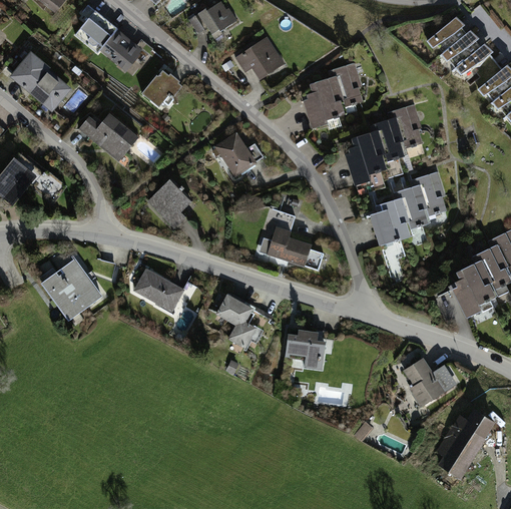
[(42,0),(55,10),(64,0),(42,0)]
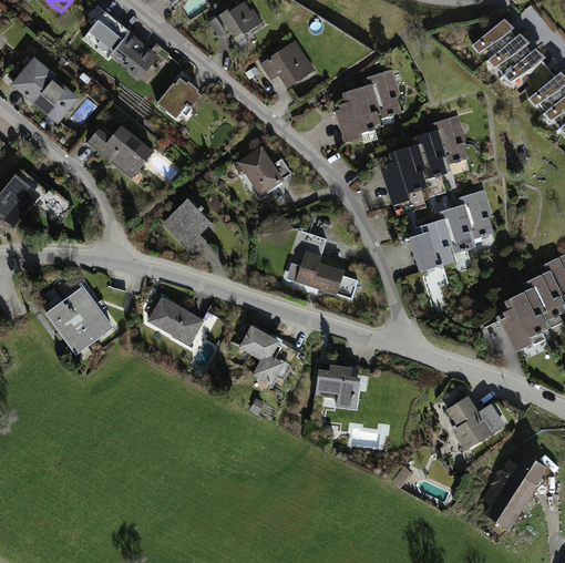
[(257,24),(244,1),(221,14),(235,38),(257,24)]
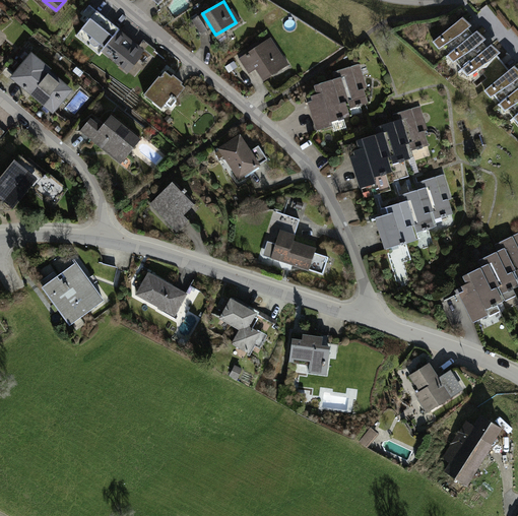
[(121,25),(101,8),(83,27),(104,46),(119,27),(121,25)]
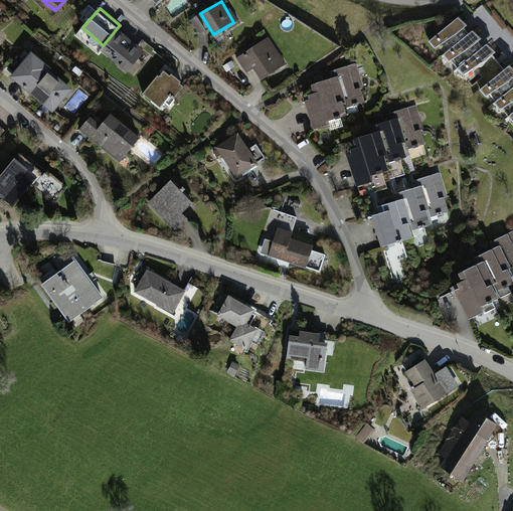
[(426,43),(440,57),(442,55),(468,34),(455,19),(426,43)]
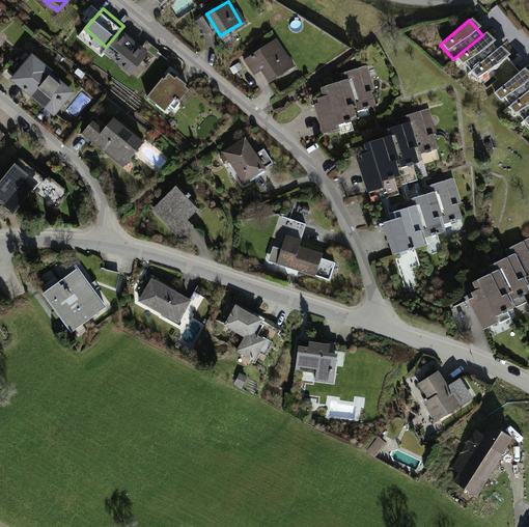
[(121,28),(106,47),(135,73),(151,54),(121,28)]
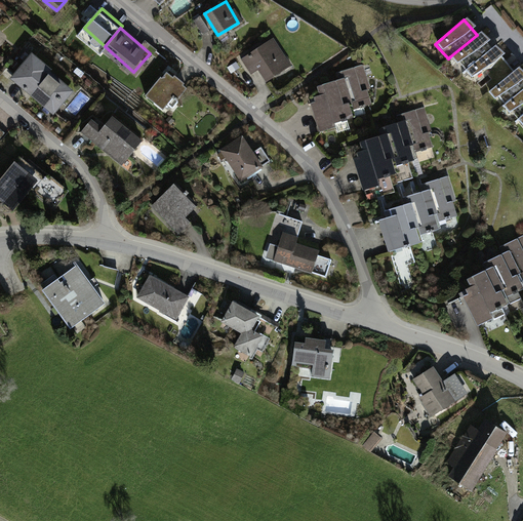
[(450,56),(464,72),(466,70),(492,47),(479,32),(477,35),(450,56)]
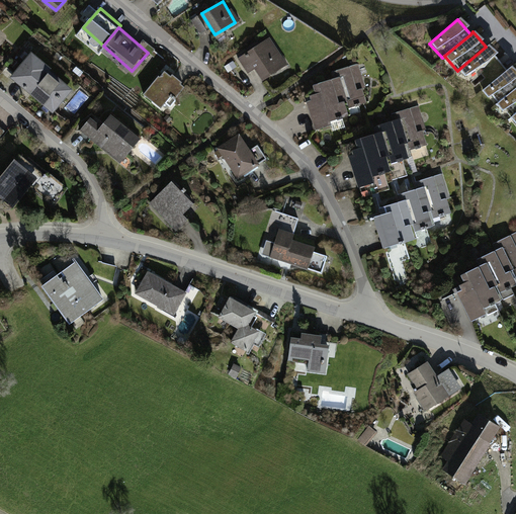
[(284,64),(270,38),(239,57),(247,71),(253,67),(260,78),(284,64)]
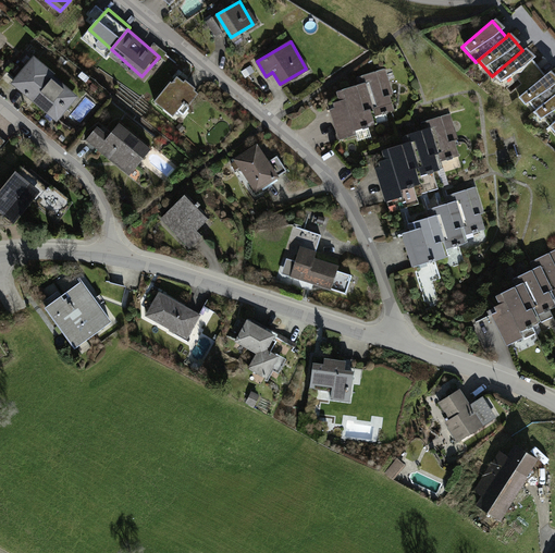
[(494,74),(515,99),(518,96),(545,73),(525,48),(522,50),(494,74)]
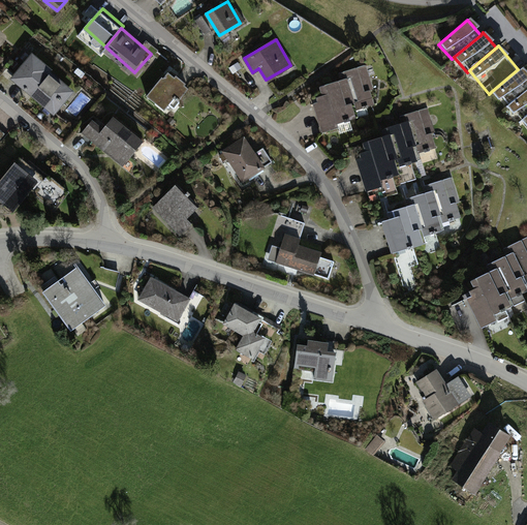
[(73,93),(28,55),(7,79),(53,117),(73,93)]
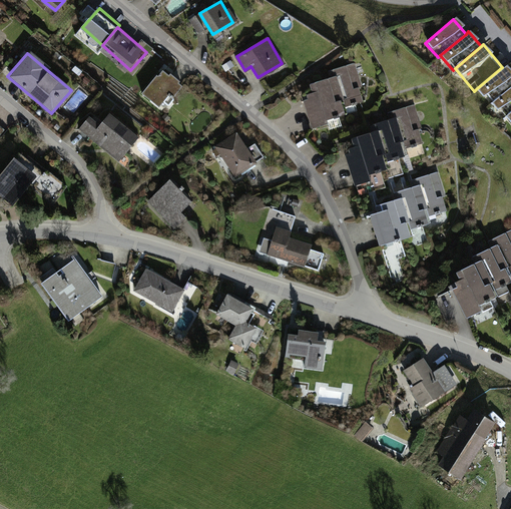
[(353,63),(328,70),(330,78),(340,107),(365,100),(353,63)]
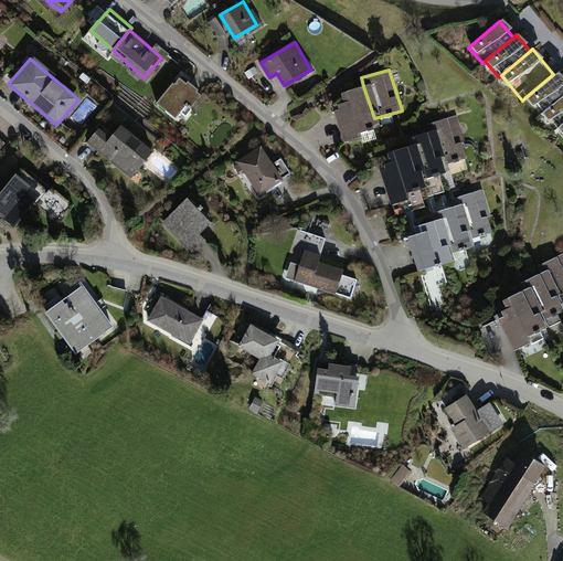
[(201,91),(180,71),(155,99),(176,119),(201,91)]
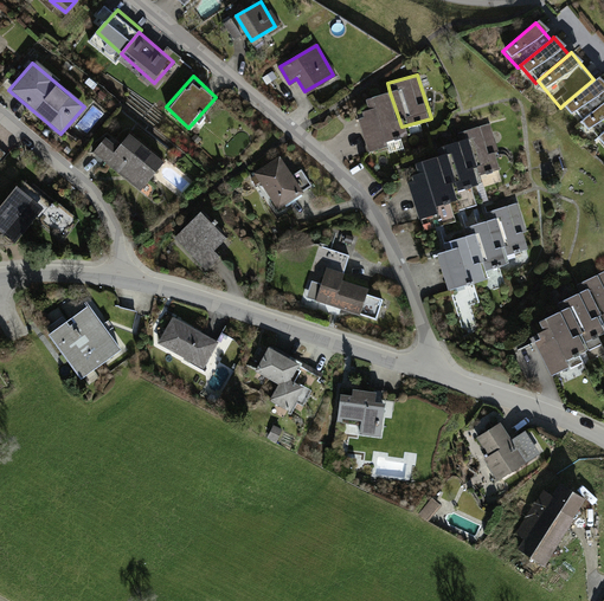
[(564,104),(579,122),(582,120),(603,99),(603,84),(597,77),(593,79),(564,104)]
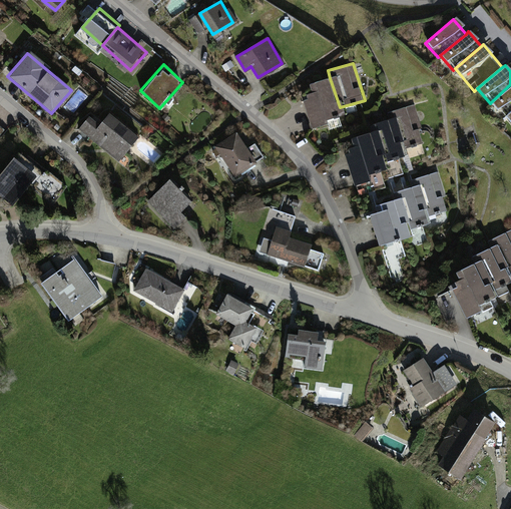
[(330,78),(305,85),(317,122),(342,115),(340,107),(330,78)]
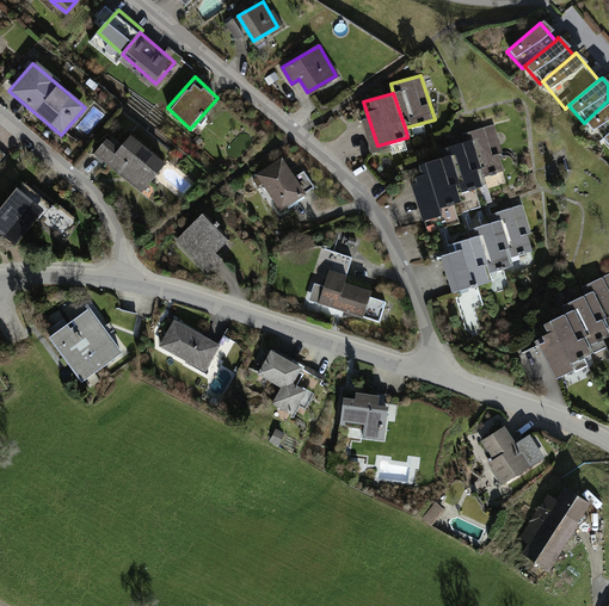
[(608,100),(586,121),(601,138),(602,137),(608,131),(608,100)]
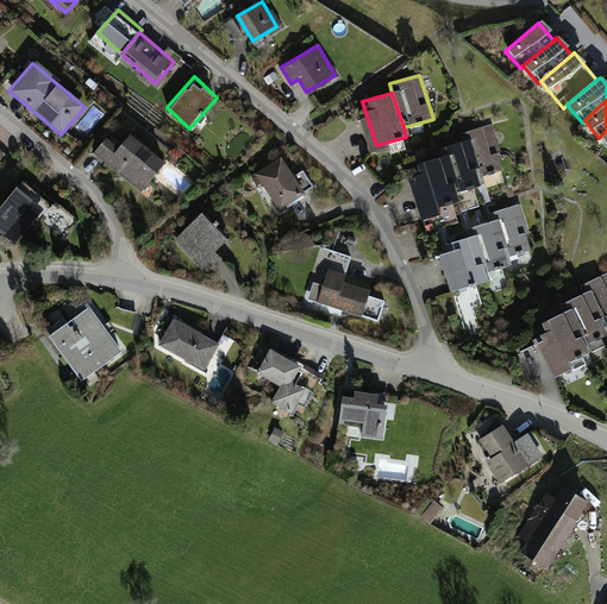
[(488,120),(458,130),(461,140),(471,174),(501,164),(488,120)]
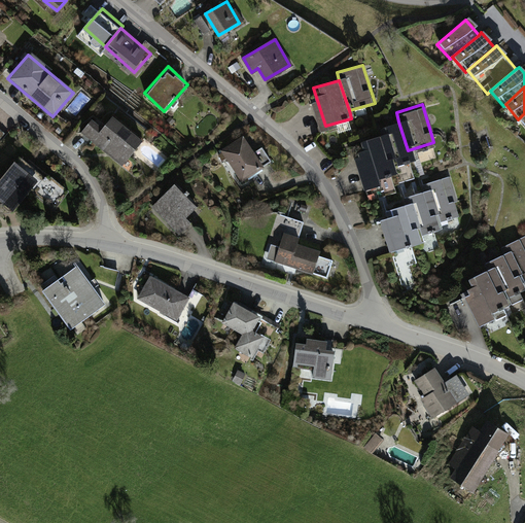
[(103,127),(92,117),(79,132),(120,165),(140,140),(111,116),(103,127)]
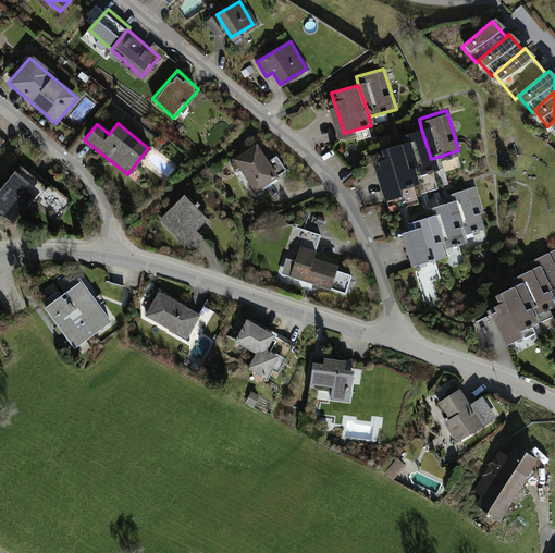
[(421,128),(394,137),(397,145),(407,176),(434,169),(431,159),(421,128)]
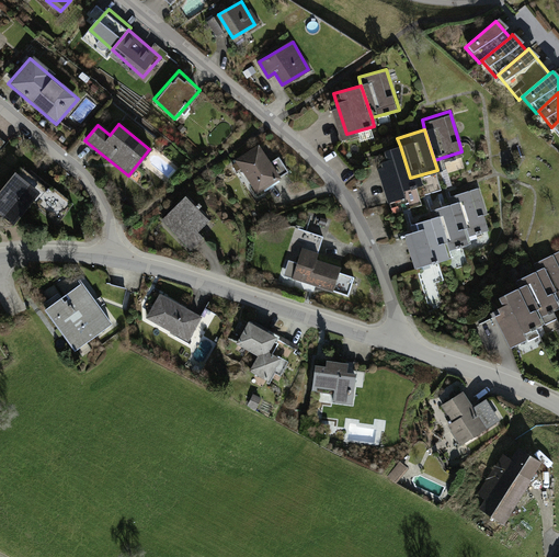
[(280,178),(258,143),(235,157),(257,192),(280,178)]
